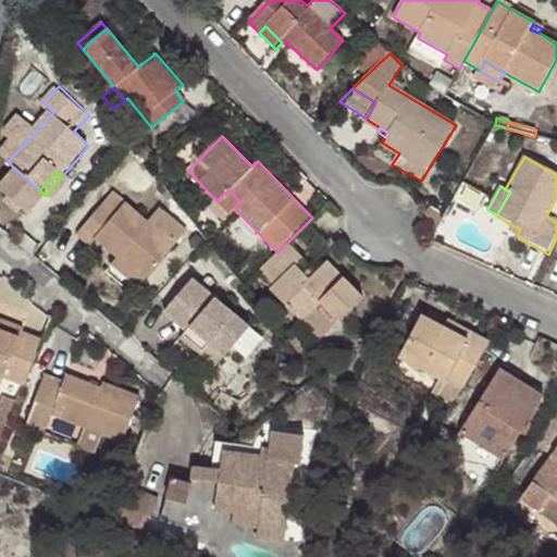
[(229,189),(217,200),(230,212),(234,208),(239,201),(229,189)]
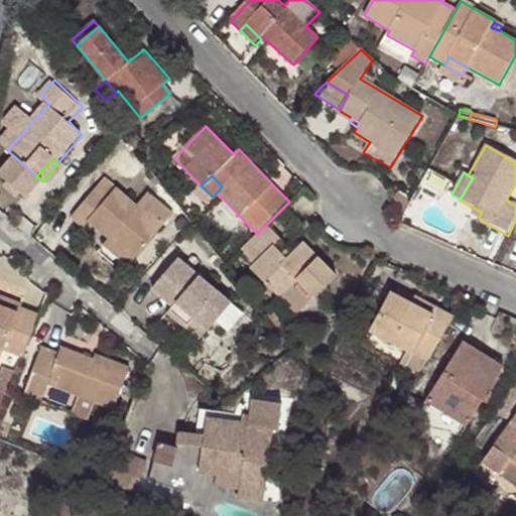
[(113,195),(102,184),(75,216),(86,228),(91,221),(134,260),(163,228),(119,187),(113,195)]
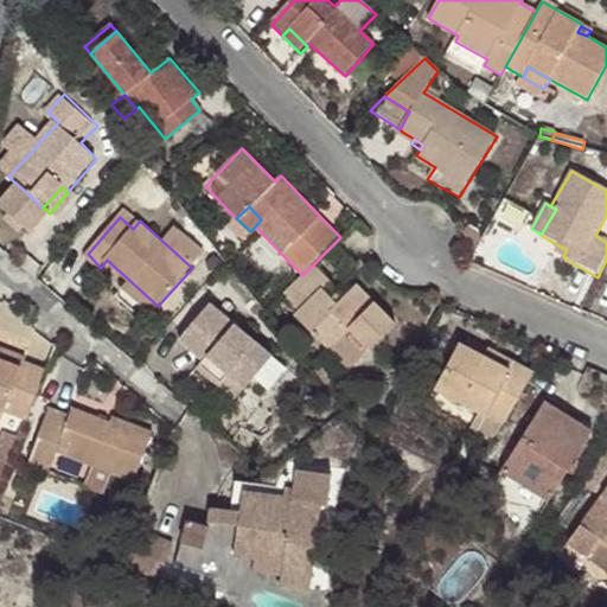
[(554,253),(563,257),(567,249),(558,246),(554,253)]
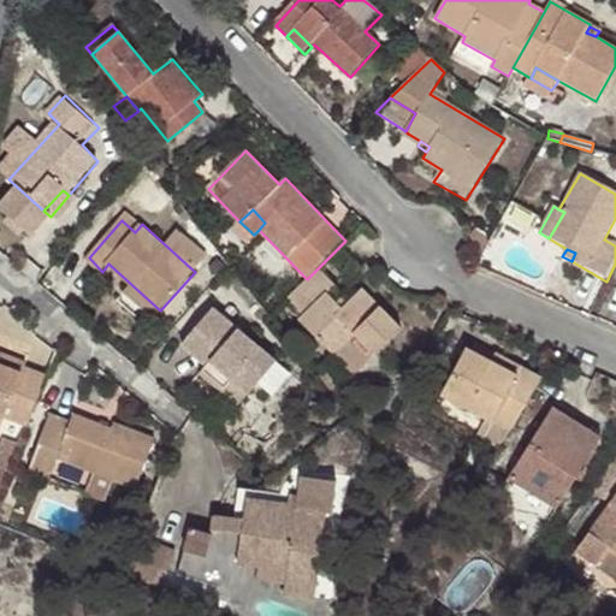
[(335,286),(318,268),(307,279),(285,300),(302,317),(298,320),(312,332),(311,333),(332,354),(355,333),(373,354),(400,329),(362,290),(350,301),(343,309),(336,301),(329,294),(335,286)]
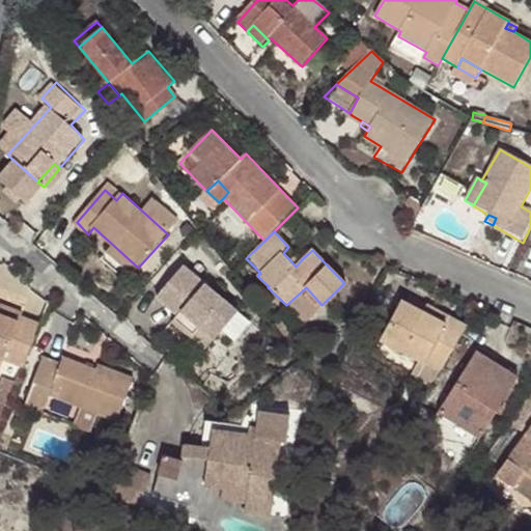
[(297,253),(289,259),(296,267),(302,259),(297,253)]
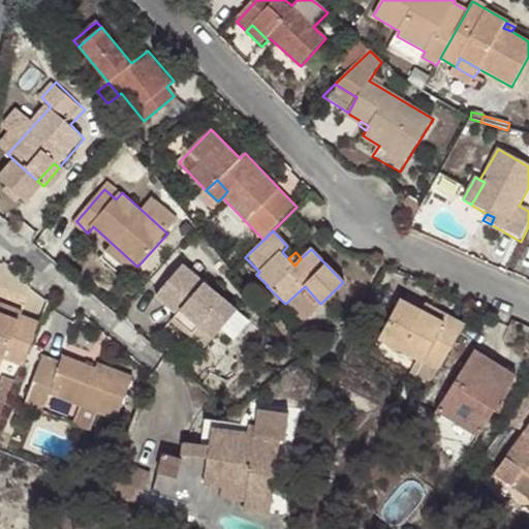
[(156,298),(176,314),(178,315),(182,311),(214,339),(238,314),(185,266),(156,298)]
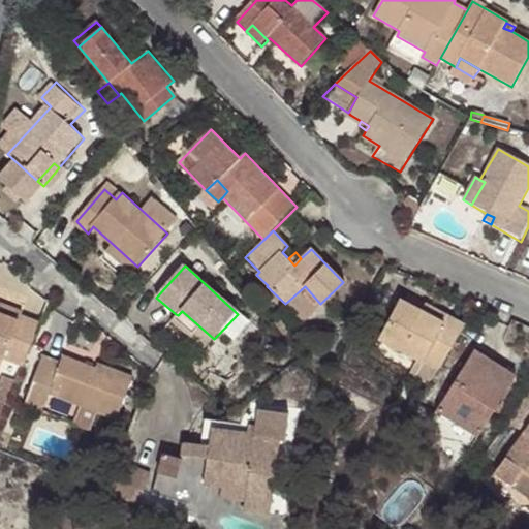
[(305,286),(285,304),(302,321),(320,304),(305,286)]
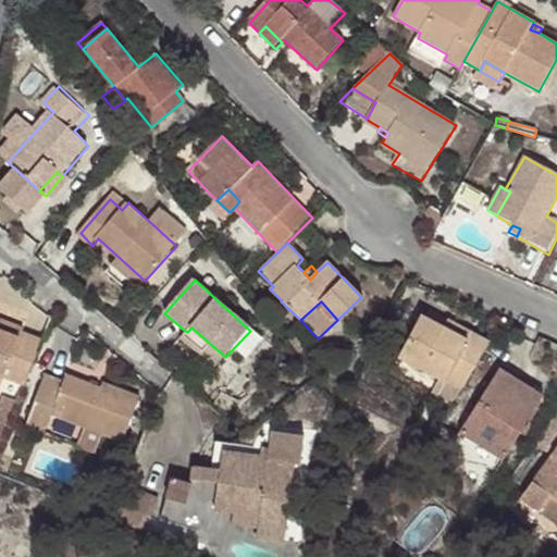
[(399,358),(461,388),(491,341),(472,332),(470,336),(444,325),(422,314),(399,358)]
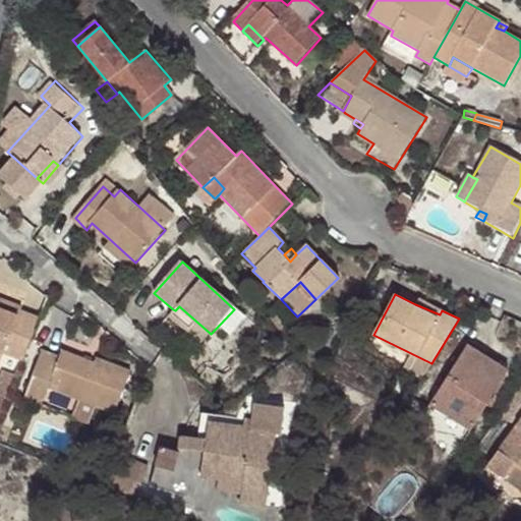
[(0,308),(18,315),(20,311),(21,307),(0,298),(0,308)]
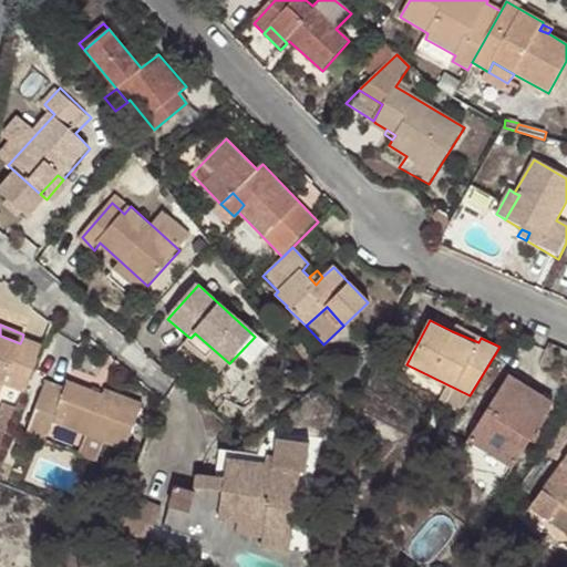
[(478,342),(481,338),(456,326),(452,331),(478,342)]
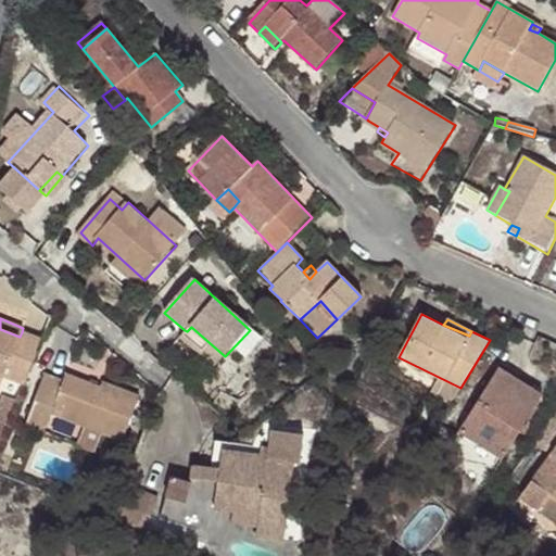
[(187,331),(185,330),(180,338),(215,367),(225,356),(191,327),(187,331)]
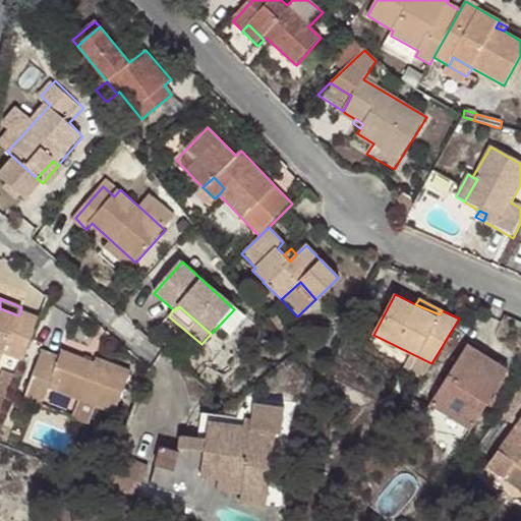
[(42,320),(20,311),(18,315),(0,308),(0,350),(26,360),(42,320)]
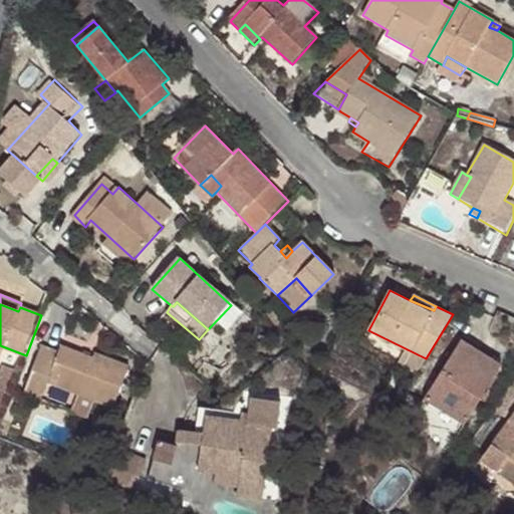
[(502,367),(463,339),(424,400),(465,426),(502,367)]
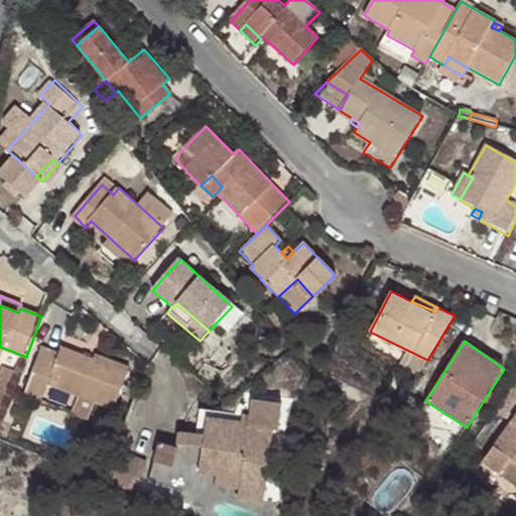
[(117,408),(133,366),(98,353),(95,358),(62,347),(60,353),(43,347),(26,394),(44,401),(50,384),(117,408)]
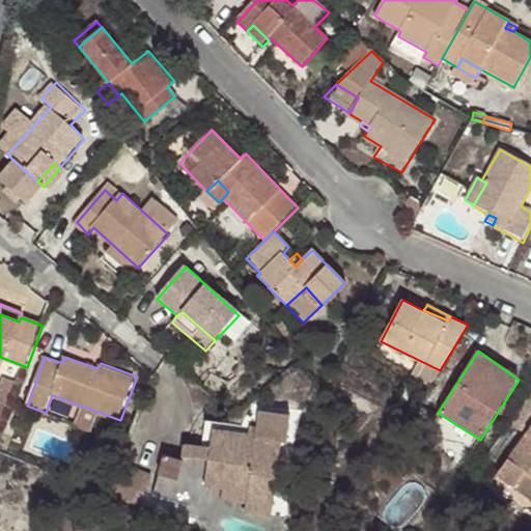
[(217,423),(211,478),(230,480),(231,473),(253,475),(251,496),(251,507),(278,509),(286,436),(291,436),(294,407),(264,402),(261,421),(253,421),(252,427),(217,423)]
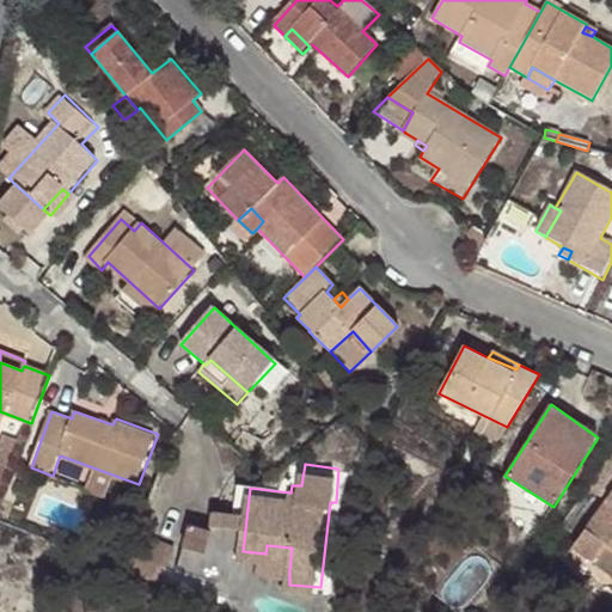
[(611,490),(571,546),(588,560),(603,543),(611,549),(611,490)]
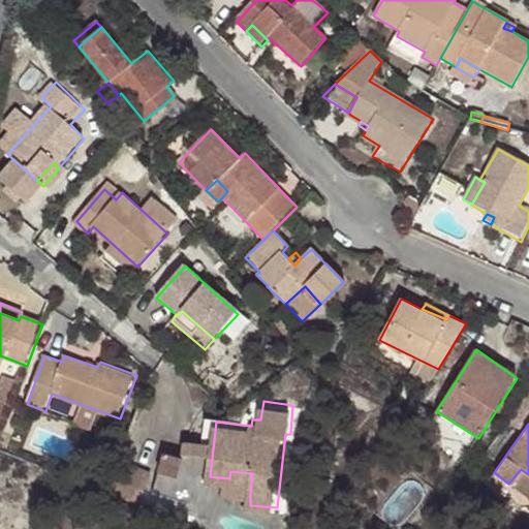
[(123,456),(110,488),(128,495),(139,463),(123,456)]
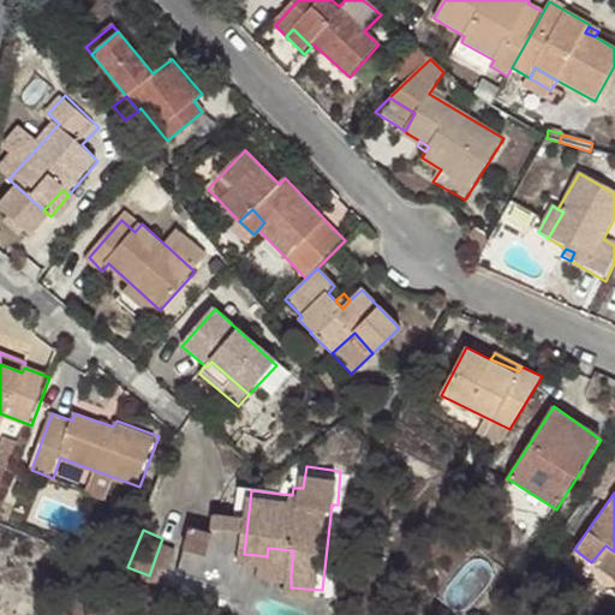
[(162,538),(149,575),(171,583),(181,545),(162,538)]
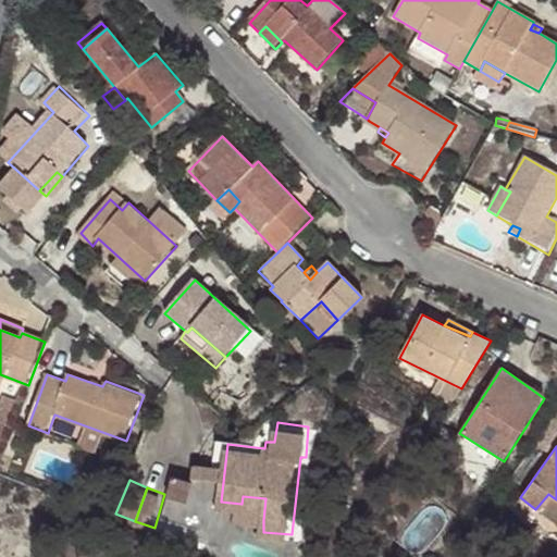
[(242,504),(221,502),(219,514),(263,520),(265,498),(243,496),(242,504)]
